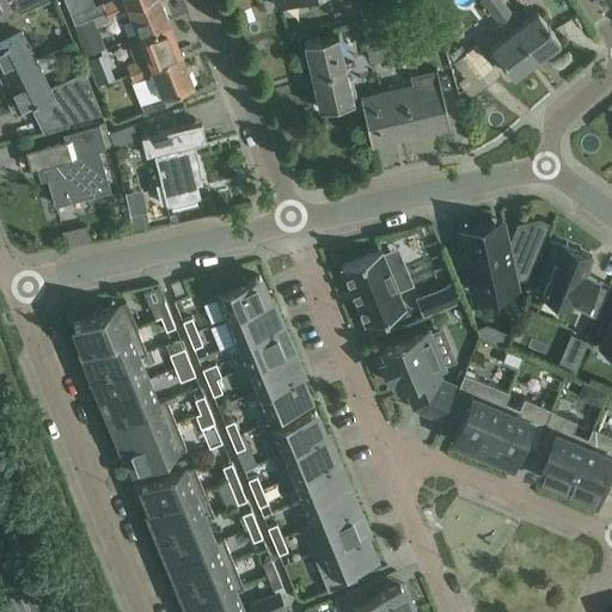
[(0,0),(0,24),(20,14),(19,12),(44,0),(6,0),(5,0),(0,0)]
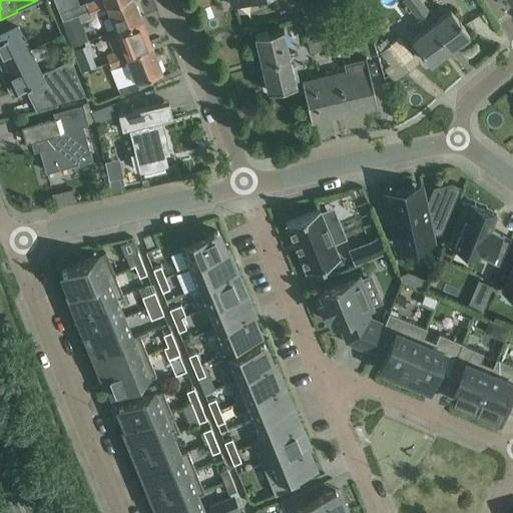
[(62,21),(66,32),(82,26),(81,23),(108,13),(115,30),(141,20),(132,0),(116,0),(88,11),(82,13),(62,21)]
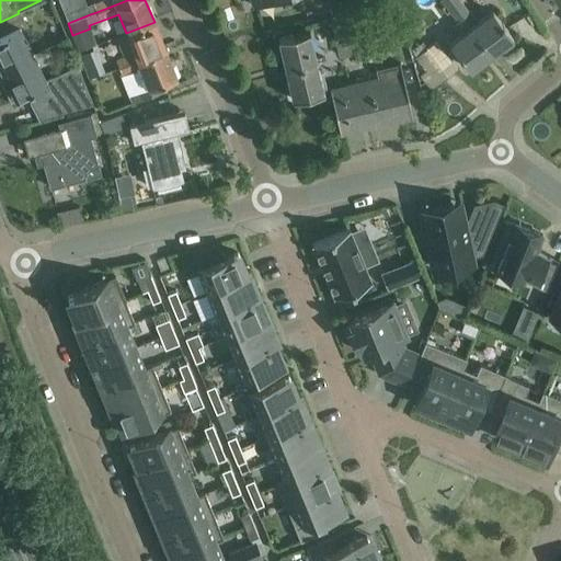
[(87,7),(87,8),(90,14),(96,12),(127,0),(103,0),(93,4),(87,7)]
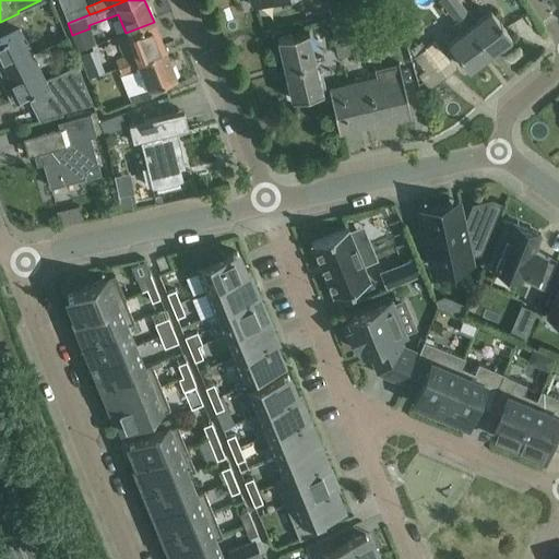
[(438,0),(447,10),(460,0),(459,0),(438,0)]
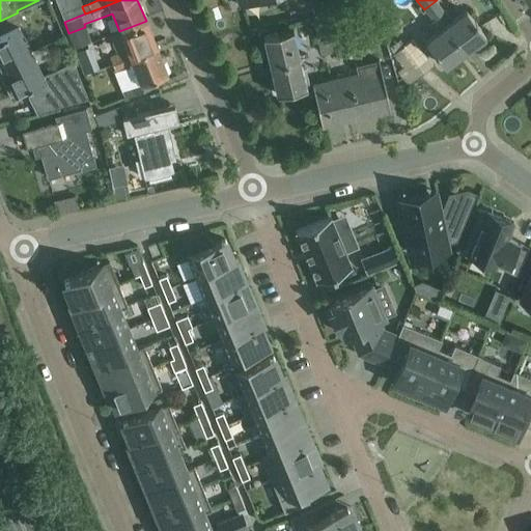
[(437,0),(424,9),(432,20),(444,11),(437,0)]
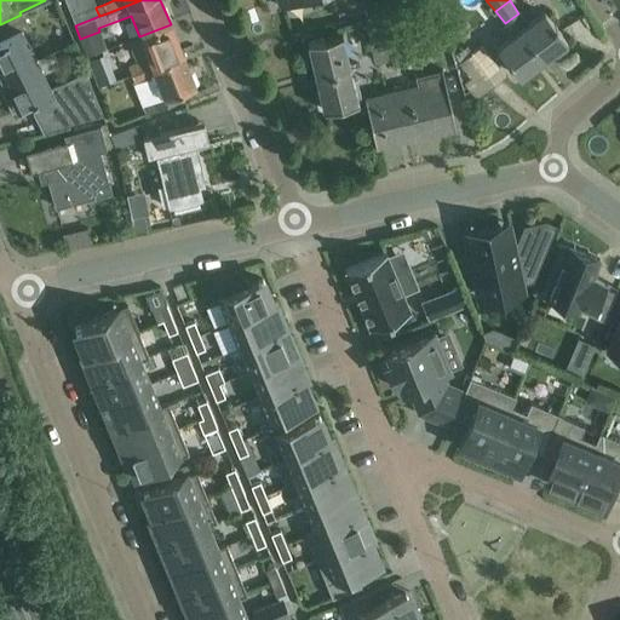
[(96,7),(72,17),(75,26),(99,16),(96,9),(96,7)]
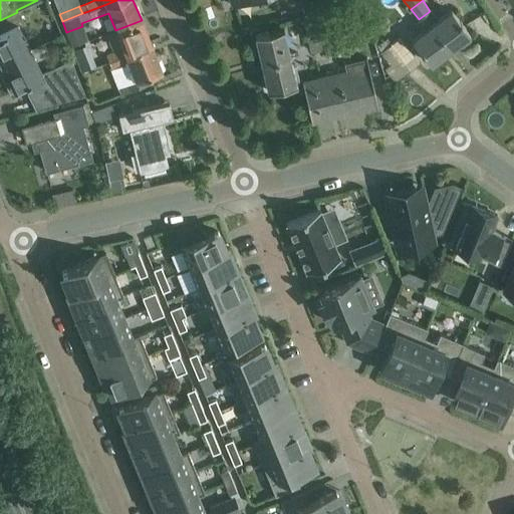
[(451,10),(432,25),(450,49),(470,34),(451,10)]
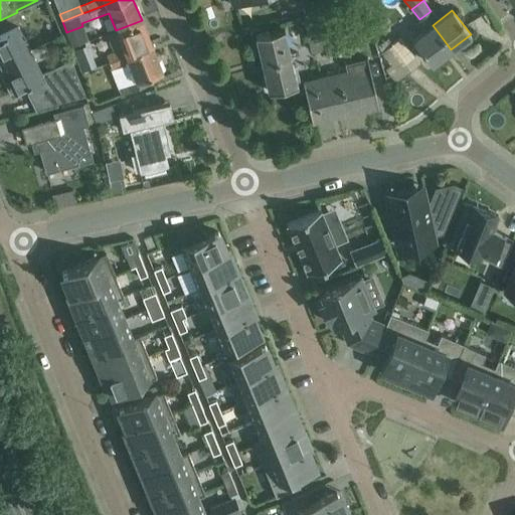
[(0,62),(1,65),(30,51),(18,26),(23,23),(17,12),(0,20),(0,62)]
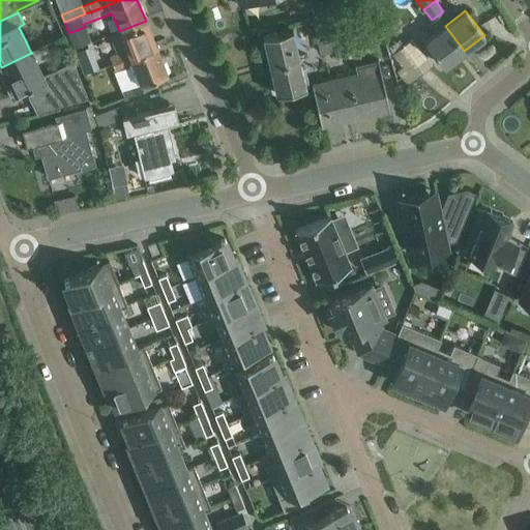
[(146,21),(119,31),(126,50),(109,56),(112,64),(156,47),(146,21)]
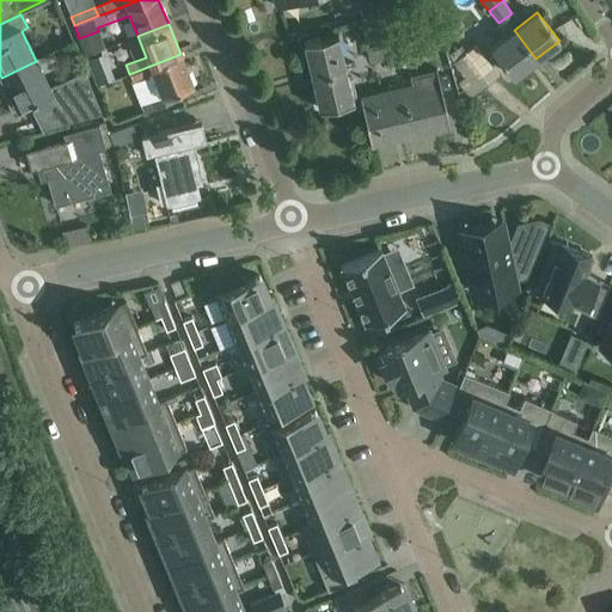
[(536,59),(514,30),(490,49),(513,78),(536,59)]
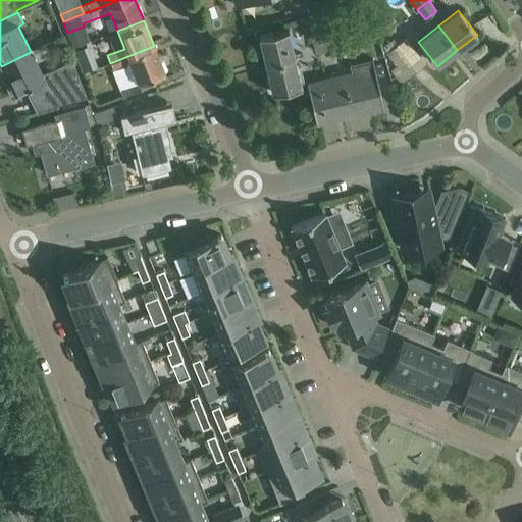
[(265,65),(294,58),(286,30),(258,37),(265,65)]
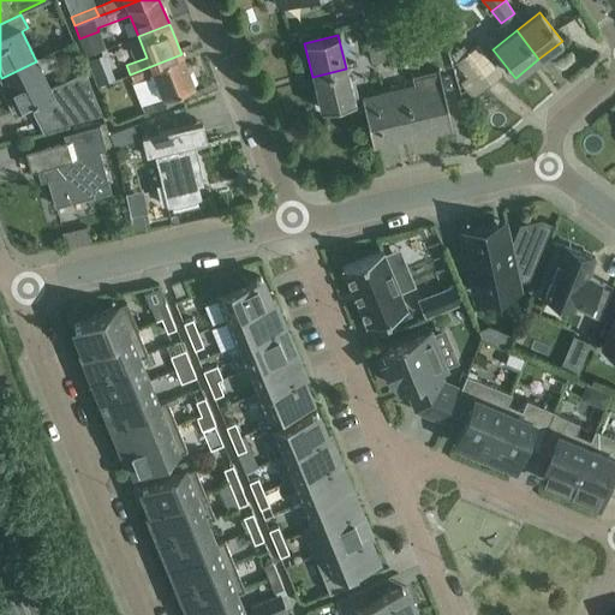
[(371,63),(389,58),(419,51),(416,36),(368,47),(371,63)]
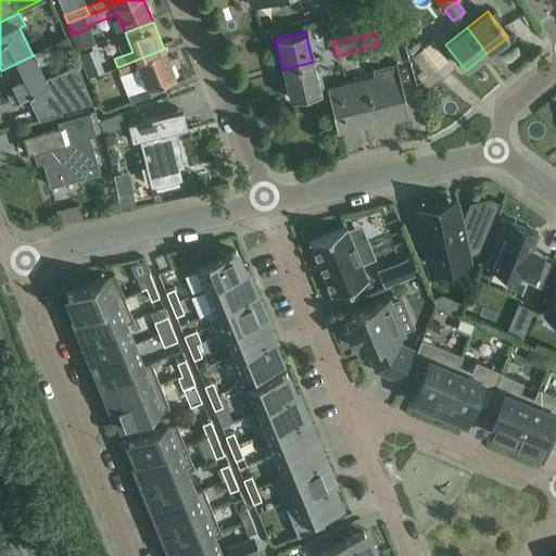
[(432,40),(412,57),(427,76),(420,81),(426,89),(453,68),(432,40)]
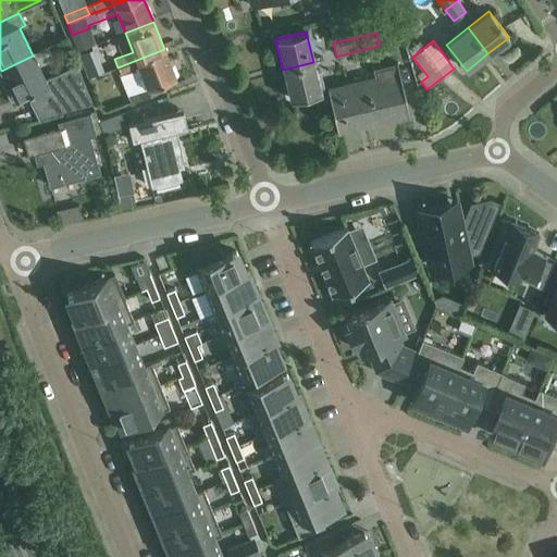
[(54,41),(38,47),(42,59),(59,52),(54,41)]
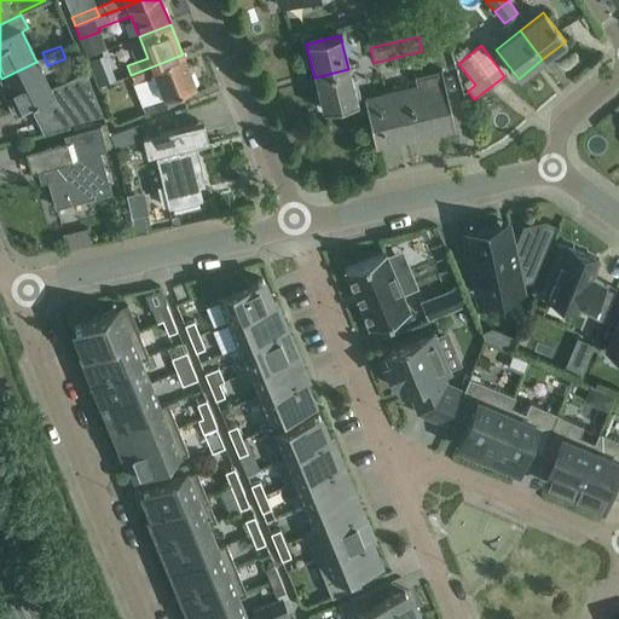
[(163,108),(187,98),(184,91),(195,86),(183,55),(131,75),(134,84),(155,76),(163,98),(161,99),(163,108)]
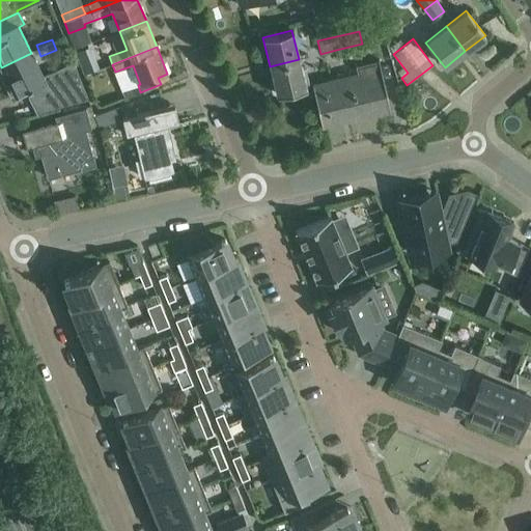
[(1,67),(6,78),(2,79),(10,95),(15,93),(25,88),(31,101),(55,88),(49,76),(44,78),(31,53),(1,67)]
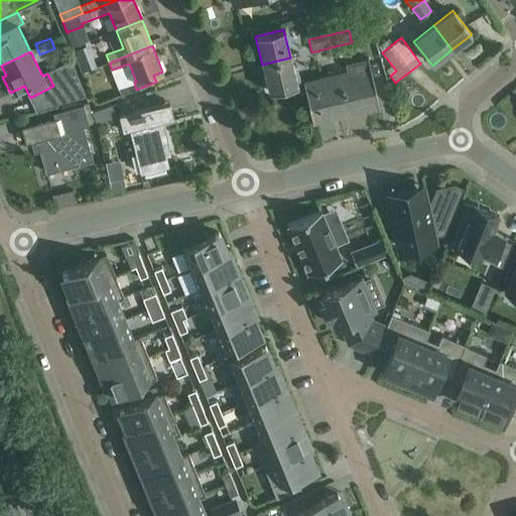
[(290,57),(262,65),(269,93),(297,86),(290,57)]
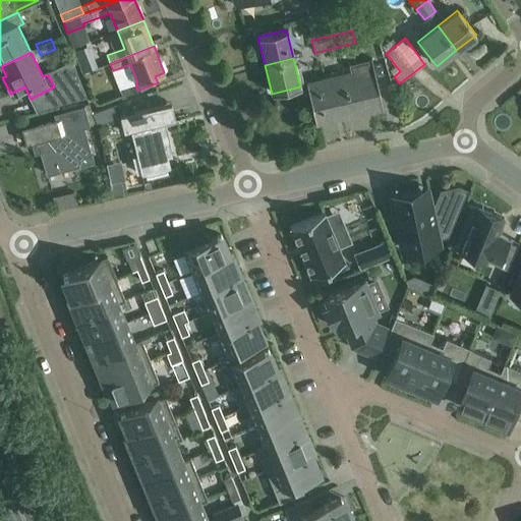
[(349,64),(351,72),(305,83),(315,124),(383,109),(371,59),(349,64)]
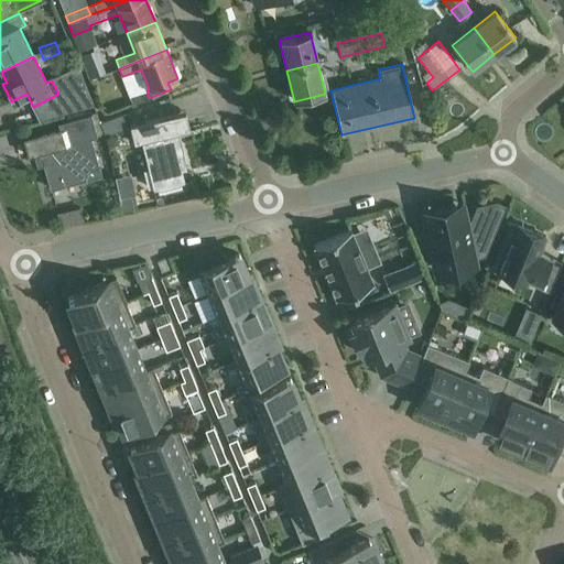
[(58,94),(33,107),(40,120),(67,112),(93,105),(85,85),(61,96),(58,94)]
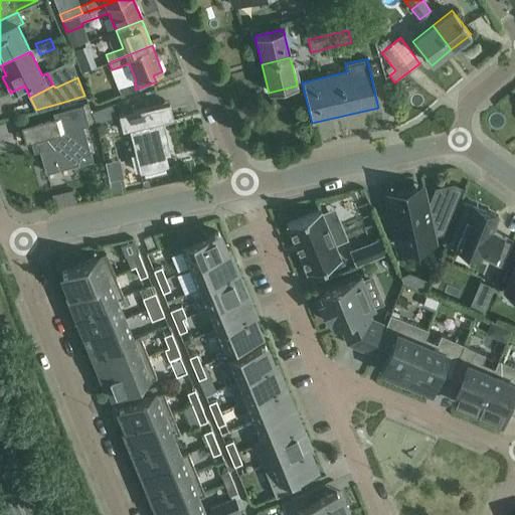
[(133,91),(130,83),(119,89),(122,95),(122,96),(133,91)]
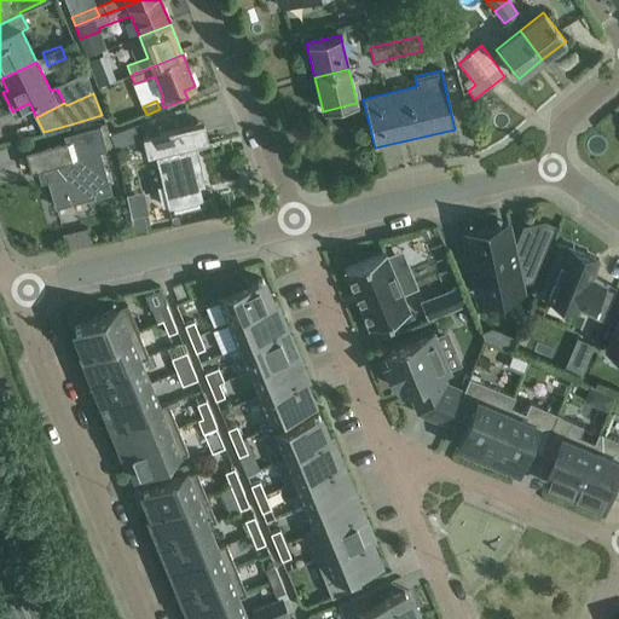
[(203,123),(161,134),(142,139),(146,158),(155,156),(163,190),(168,209),(203,201),(200,189),(206,187),(198,158),(195,160),(192,146),(208,143),(203,123)]
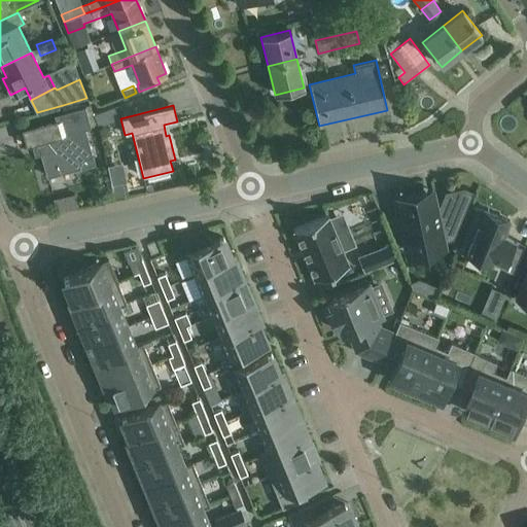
[(56,121),(25,130),(22,131),(27,147),(40,143),(43,153),(40,154),(47,178),(94,165),(84,131),(91,129),(84,107),(54,116),(56,121)]
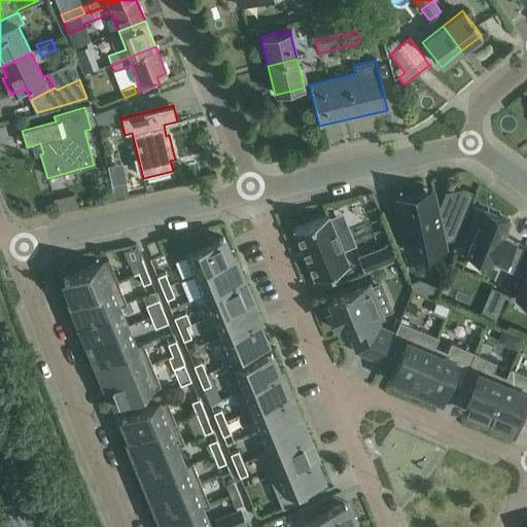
[(118,120),(113,107),(93,115),(98,128),(118,120)]
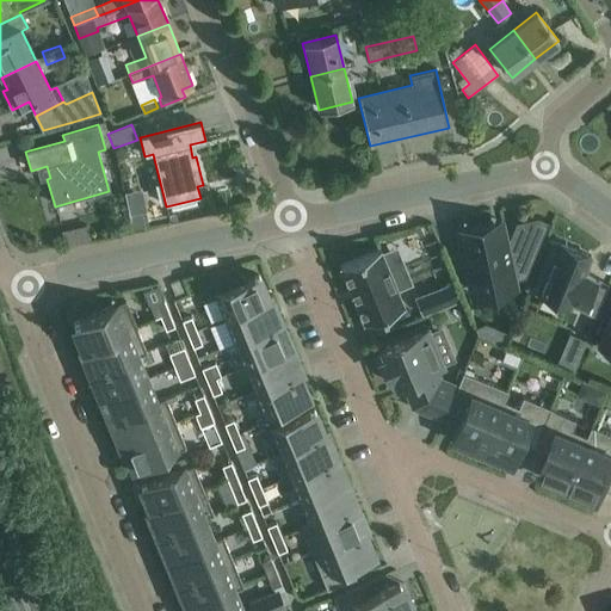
[(146,226),(142,210),(130,214),(134,229),(146,226)]
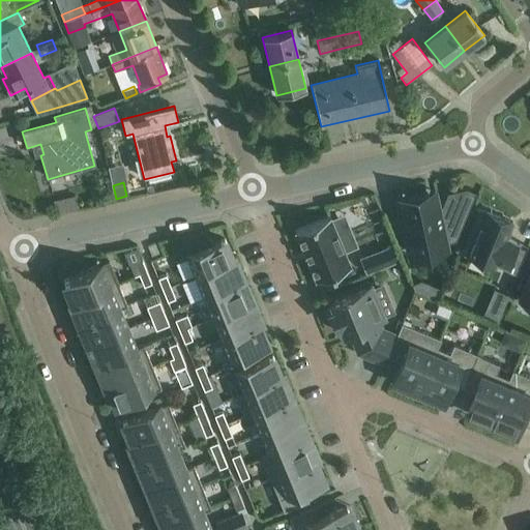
[(446,244),(446,242),(455,241),(475,193),(466,189),(451,193),(444,208),(432,211),(428,194),(396,201),(409,253),(446,244)]
